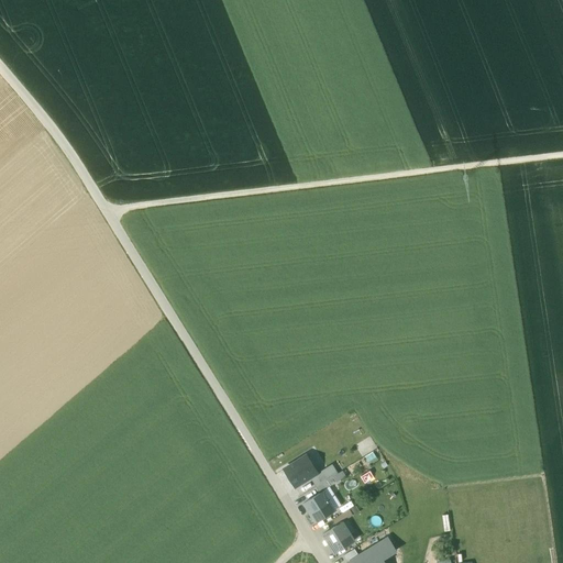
[(307,456),(285,470),(295,487),(317,474),(307,456)]
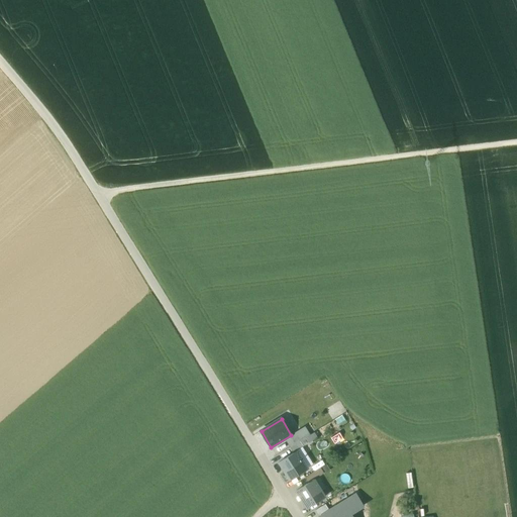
[(286,441),(290,447),(308,436),(304,430),(286,441)]
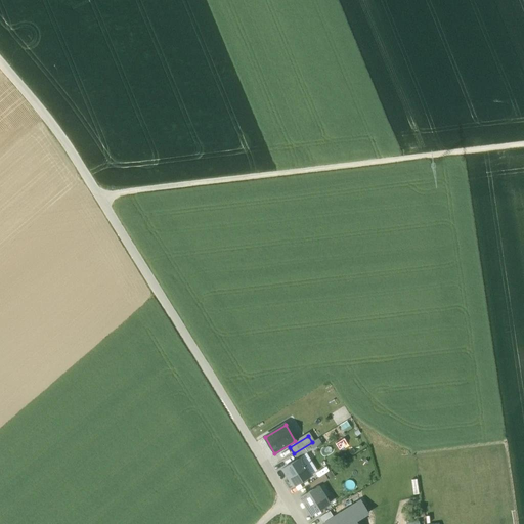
[(294,453),(297,459),(321,444),(318,439),(294,453)]
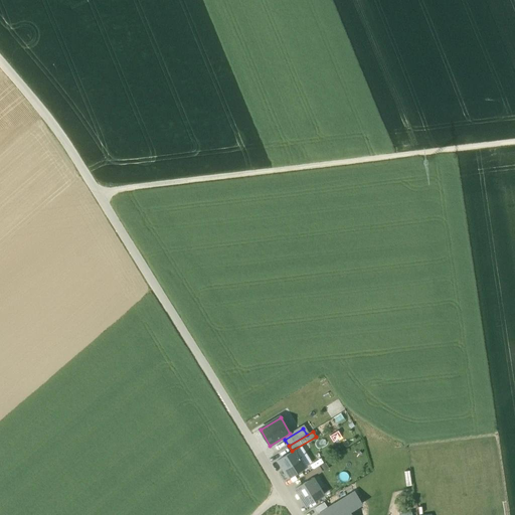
[(306,467),(296,450),(279,461),(289,478),(306,467)]
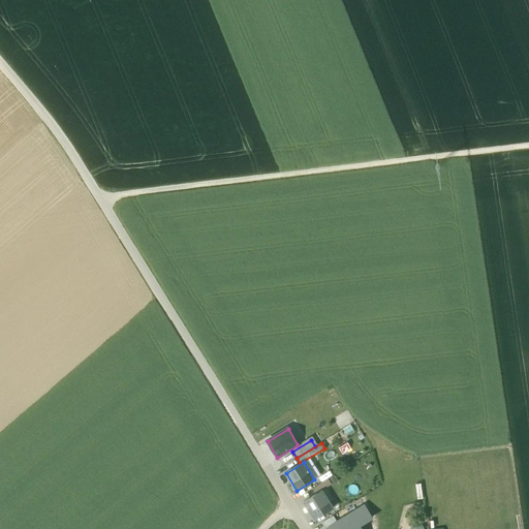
[(328,473),(318,479),(320,484),(328,479),(331,477),(328,473)]
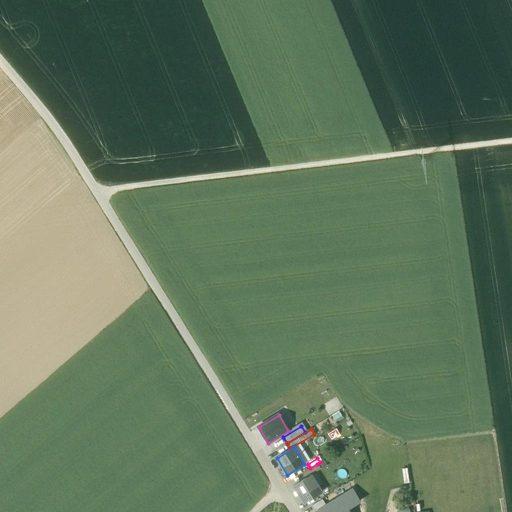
[(310,468),(302,473),(306,479),(311,475),(321,469),(317,464),(310,468)]
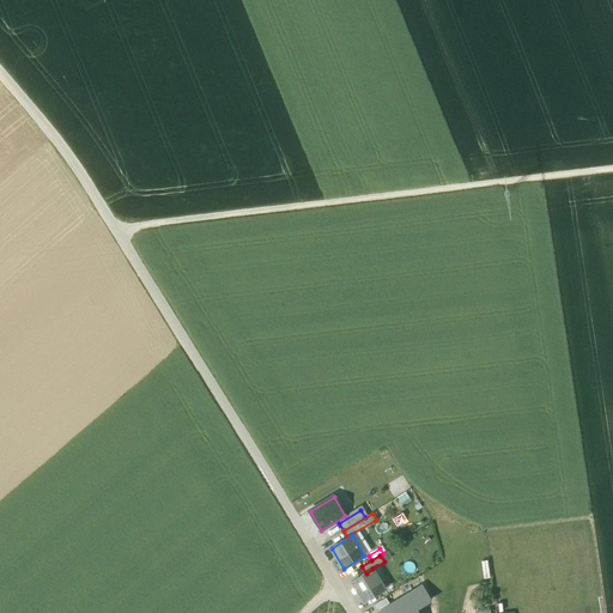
[(489,568),(487,560),(481,562),(484,578),(491,577),(490,568),(489,568)]
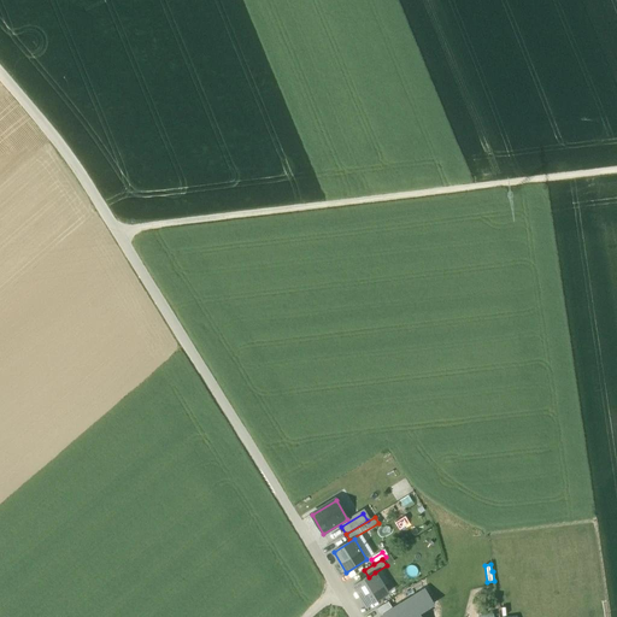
[(369,577),(354,586),(368,606),(388,593),(375,573),(369,577)]
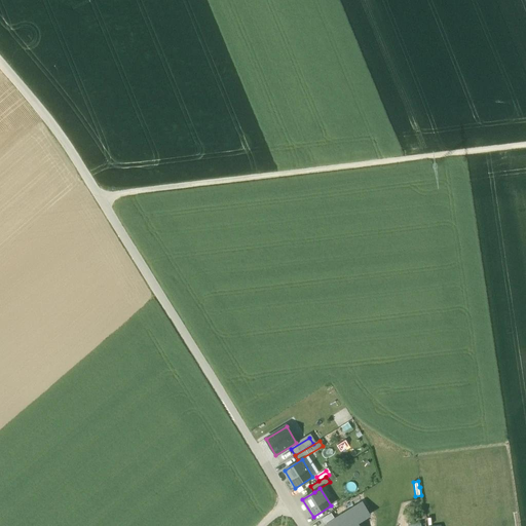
[(334,519),(324,524),(325,525),(359,525),(358,523),(370,515),(362,501),(334,519)]
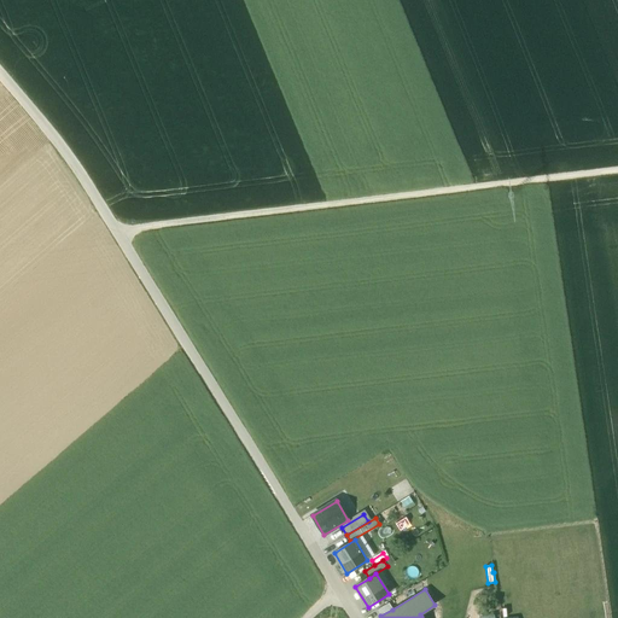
[(389,602),(377,610),(380,616),(392,610),(389,602)]
